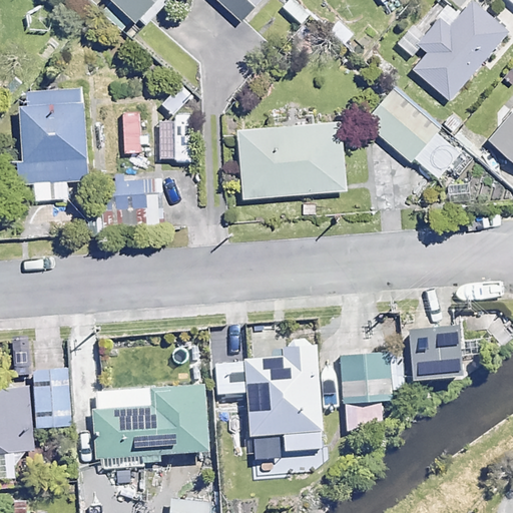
[(150,0),(113,0),(104,9),(123,28),(150,0)]
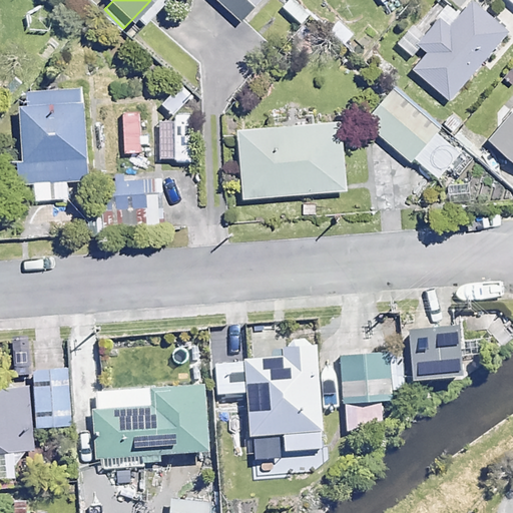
[(259,0),(220,0),(241,19),(259,0)]
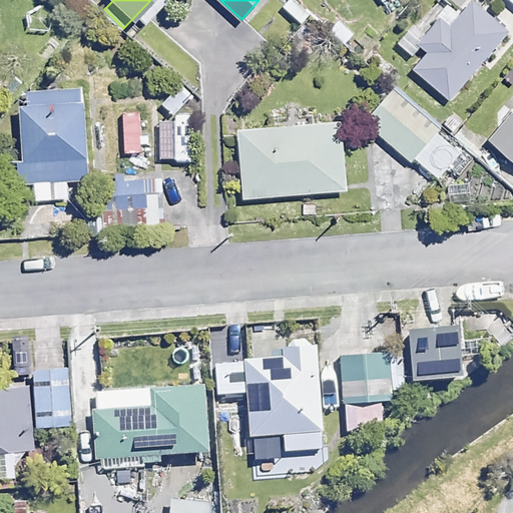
[(509,29),(472,0),(469,0),(447,29),(432,17),(416,37),(431,50),(417,68),(455,97),(509,29)]
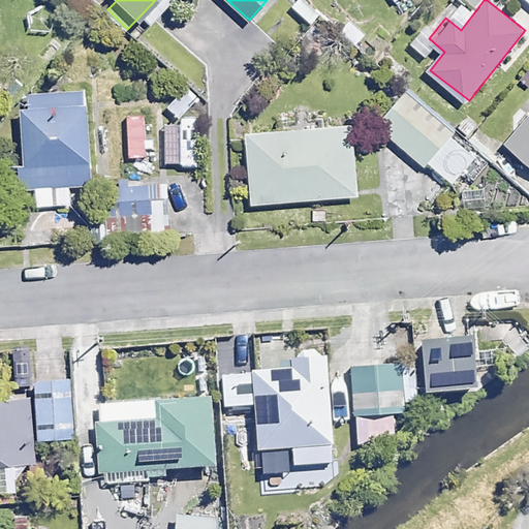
[(426,160),(450,132),(454,128),(403,87),(373,124),(423,164),(426,160)]
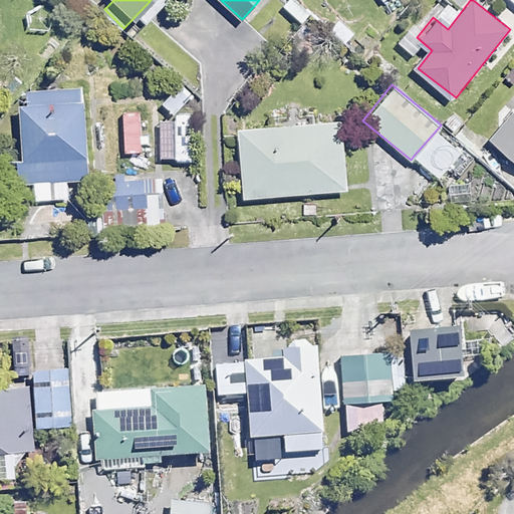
[(83,86),(19,89),(24,180),(34,179),(35,199),(69,197),(68,179),(88,177),(83,86)]
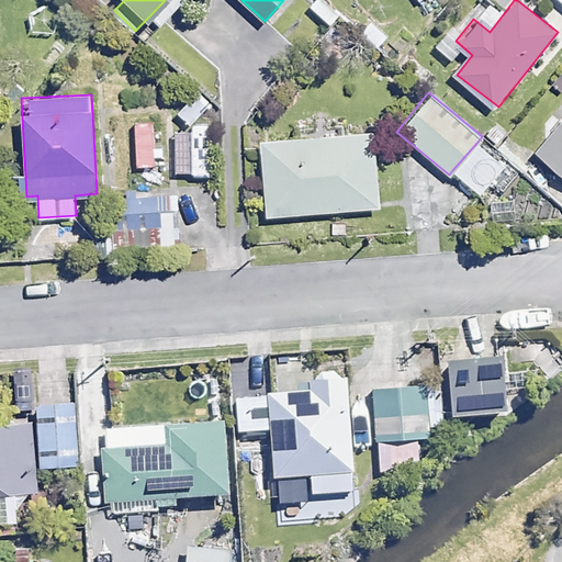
[(561,120),(536,150),(561,172),(561,120)]
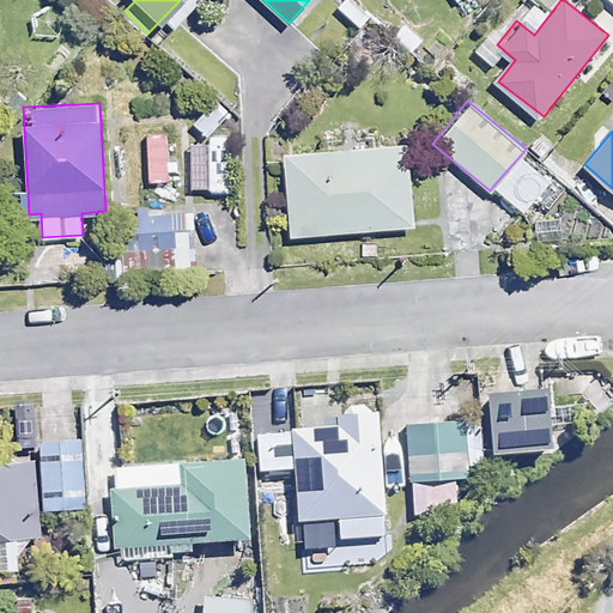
[(414,224),(408,143),(285,152),(291,235),(414,224)]
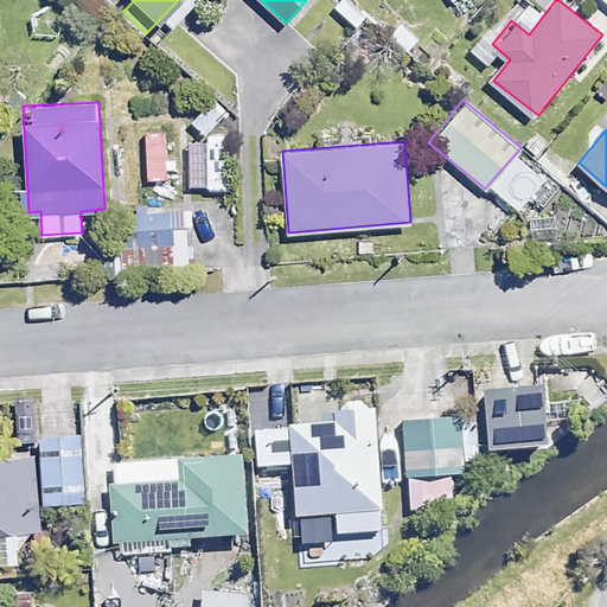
[(517,152),(489,184),(529,216),(544,197),(536,191),(548,177),(517,152)]
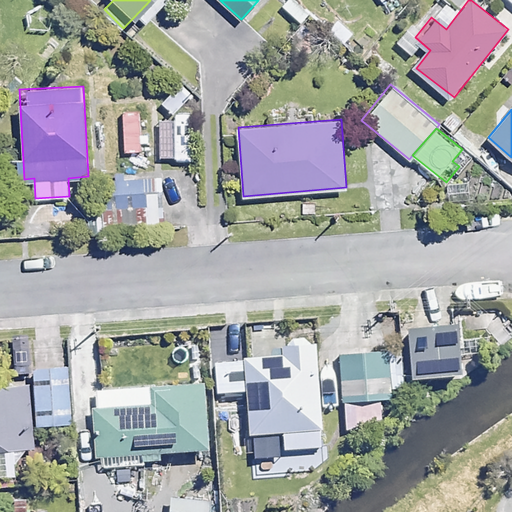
[(163,174),(112,175),(113,231),(165,229),(163,174)]
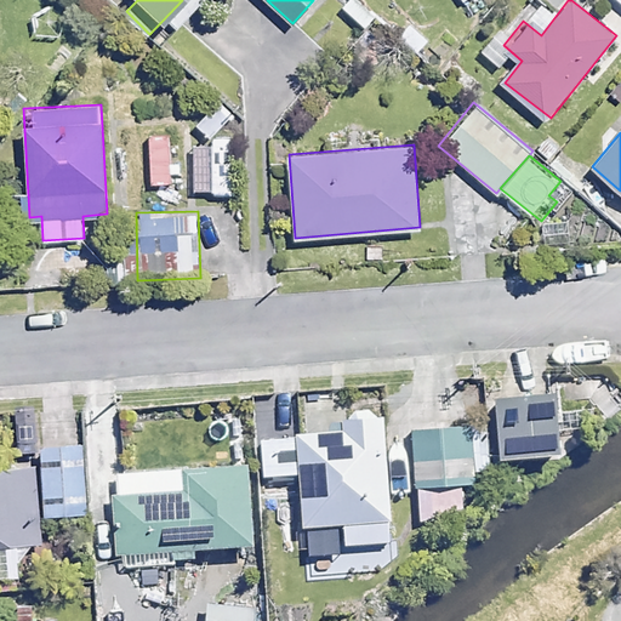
[(557,450),(551,388),(491,394),(497,456),(557,450)]
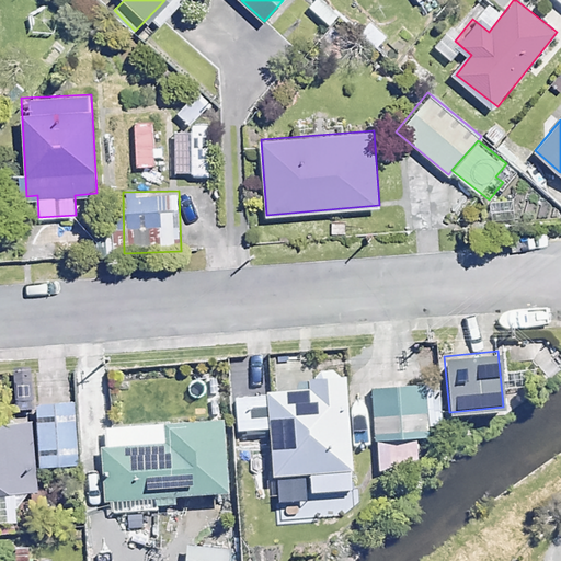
[(343,369),(308,373),(309,389),(236,395),(238,431),(268,428),(272,473),(309,471),(311,491),(353,488),(343,369)]
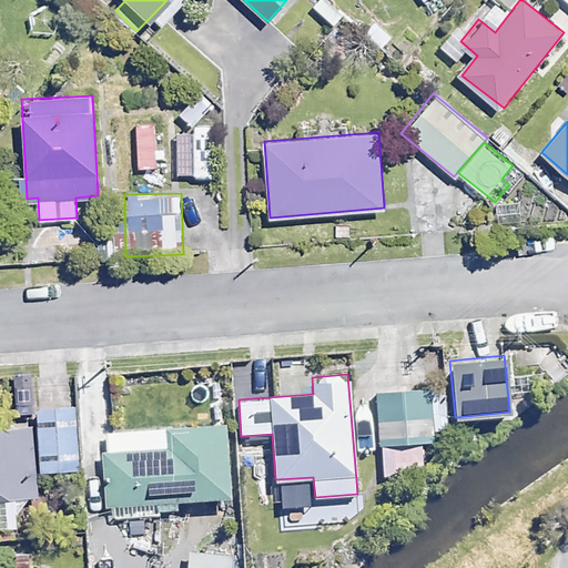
[(428,387),(376,392),(383,470),(423,467),(421,440),(433,440),(428,387)]
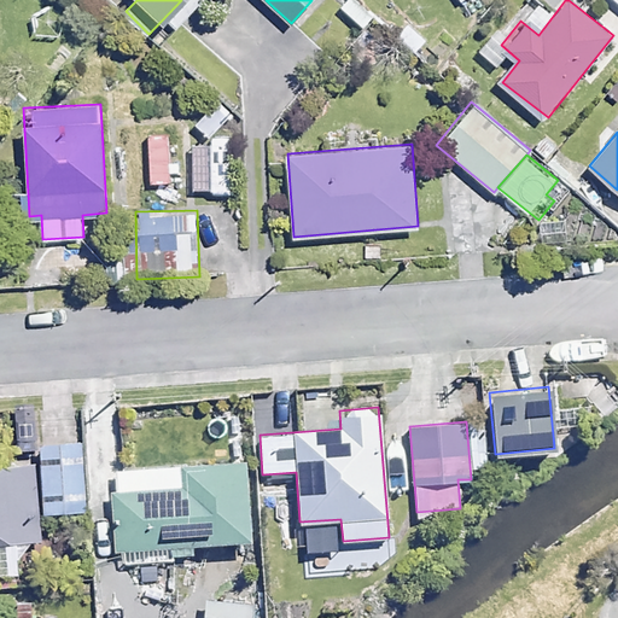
[(40,450),(40,462),(5,464),(5,452),(0,452),(0,578),(19,578),(18,543),(42,543),(41,513),(85,512),(83,461),(82,449),(40,450)]
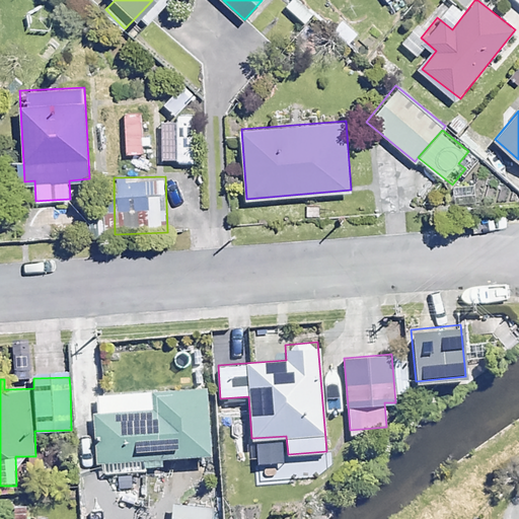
[(164,466),(163,457),(210,454),(206,388),(98,394),(102,460),(106,460),(107,476),(148,474),(148,467),(164,466)]
